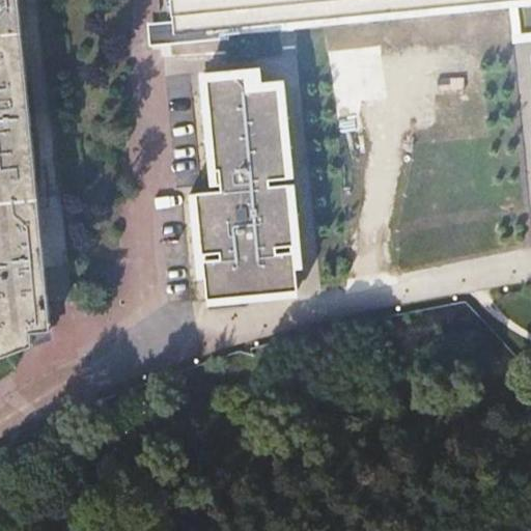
[(0,0),(0,356),(33,344),(32,331),(51,329),(18,0),(0,0)]
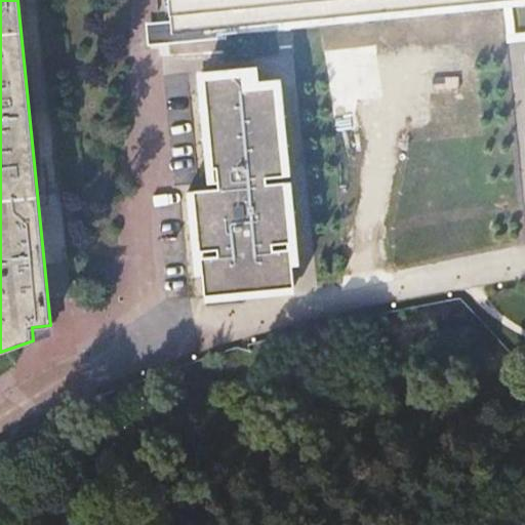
[(170,0),(173,32),(243,26),(503,0),(170,0)]
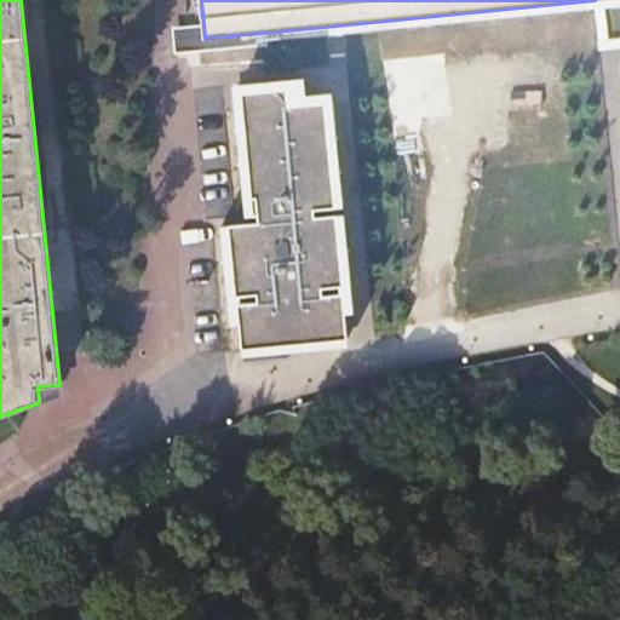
[(246,216),(258,216),(257,199),(251,199),(241,93),(287,89),(290,105),(326,102),(337,207),(344,206),(333,93),(306,96),(305,79),(234,85),(246,216)]
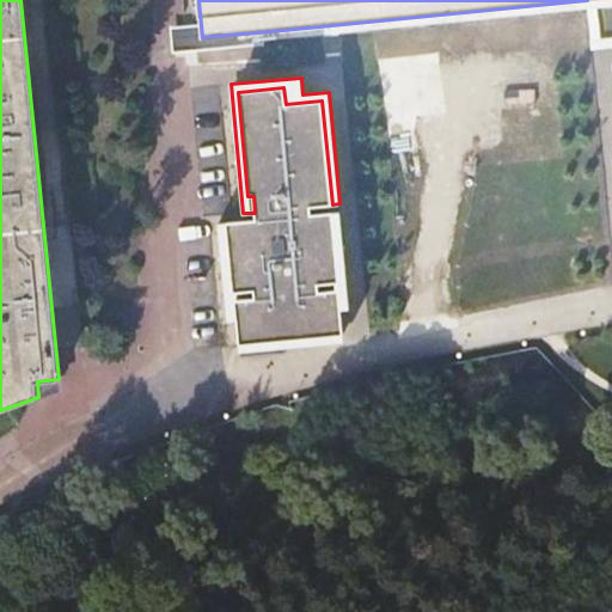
[(254,196),(255,213),(256,220),(226,222),(233,292),(255,291),(255,298),(236,299),(238,319),(240,346),(275,342),(274,322),(306,318),(310,340),(343,335),(341,310),(340,289),(319,292),(319,283),(340,282),(332,212),(311,214),(311,207),(332,204),(322,101),(286,104),(283,87),(238,92),(248,196),(254,196)]
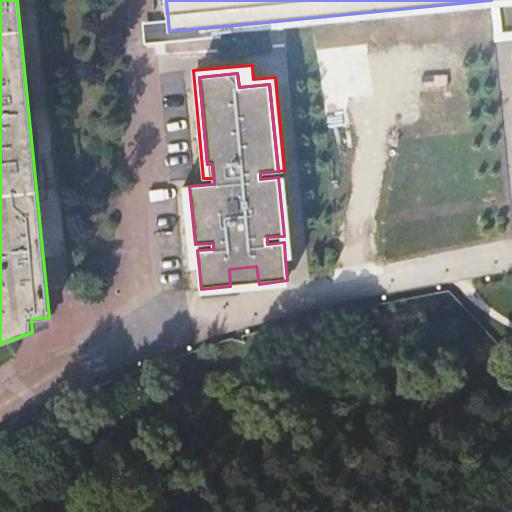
[(284,242),(285,259),(292,258),(284,177),(278,177),(284,236),(267,237),(267,244),(284,242)]
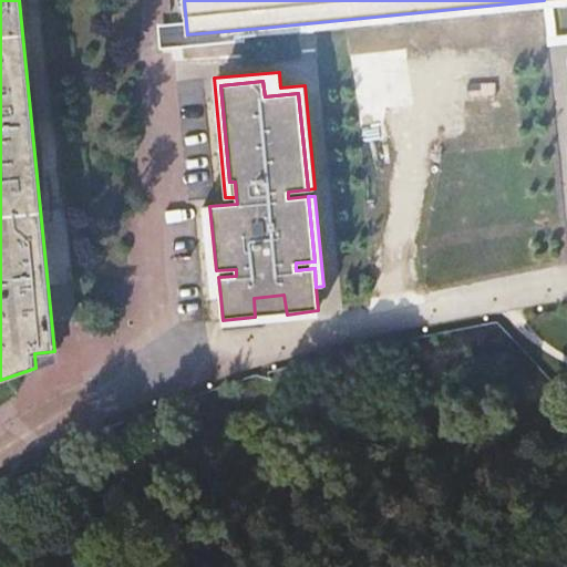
[(216,270),(209,206),(203,207),(212,297),(220,296),(218,277),(236,276),(236,269),(216,270)]
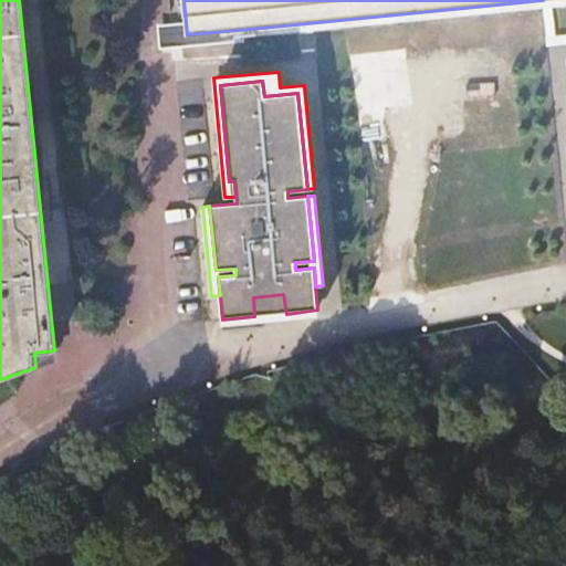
[(253,297),(254,316),(254,320),(286,314),(283,294),(253,297)]
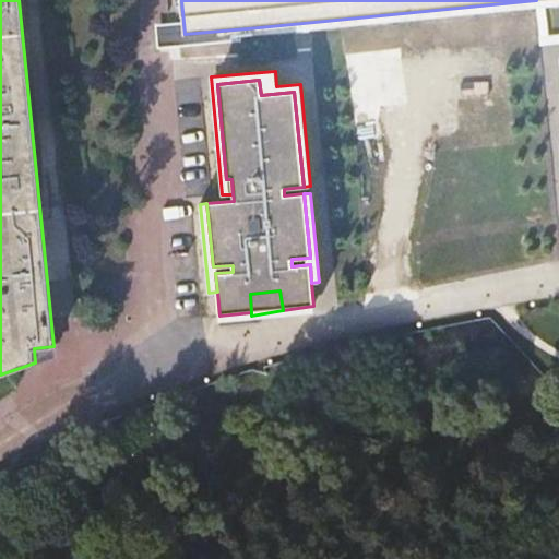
[(34,348),(35,363),(54,356),(54,346),(34,348)]
